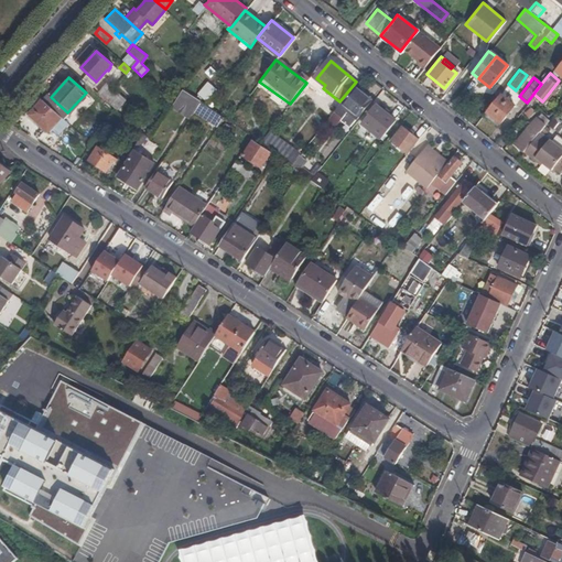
[(201,93),(208,98),(216,88),(208,83),(201,93)]
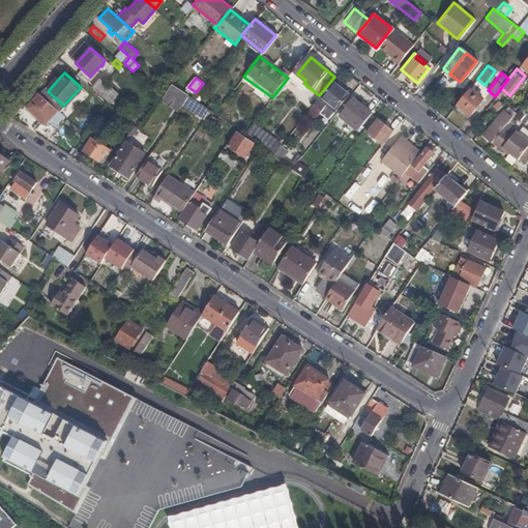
[(489,89),(475,79),(470,85),(484,95),(488,90),(489,89)]
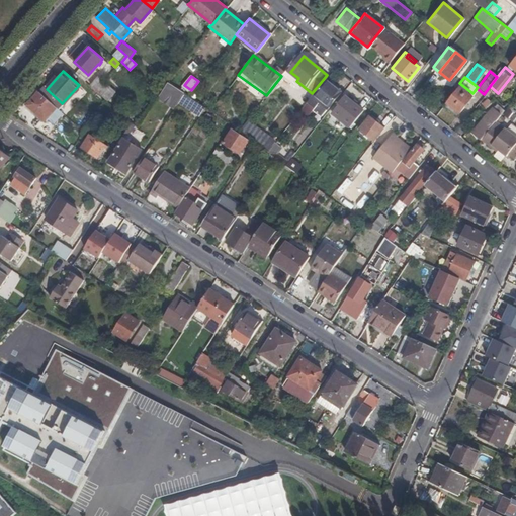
[(325,79),(314,93),(328,105),(339,91),(325,79)]
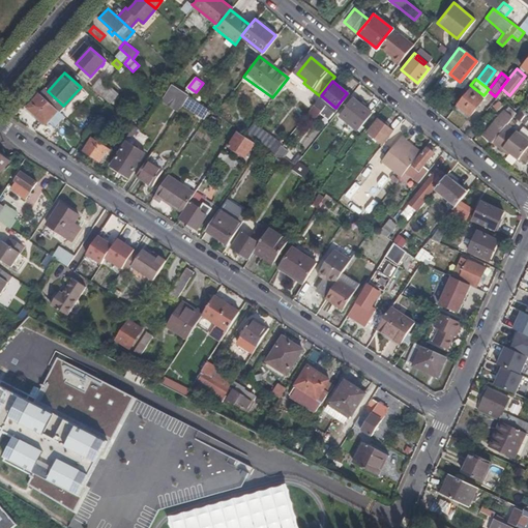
[(181,104),(182,103),(188,93),(172,82),(165,92),(181,104)]
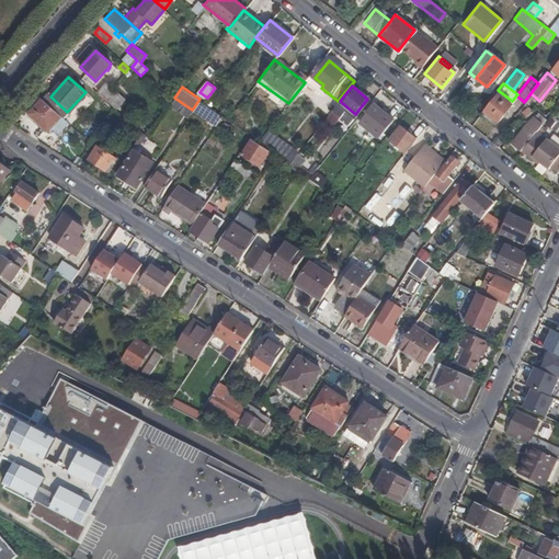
[(98,93),(111,105),(116,100),(103,88),(98,93)]
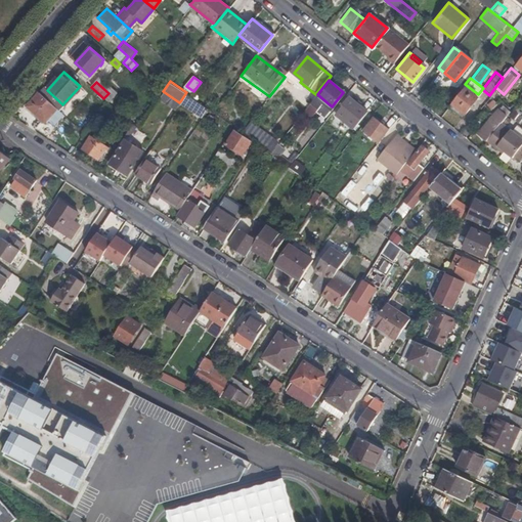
[(450,102),(463,114),(478,94),(465,84),(450,102)]
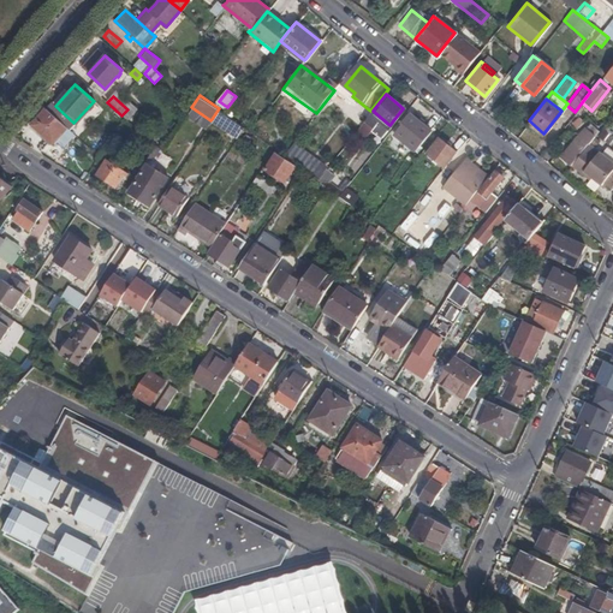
[(66,126),(45,107),(31,123),(52,142),(66,126)]
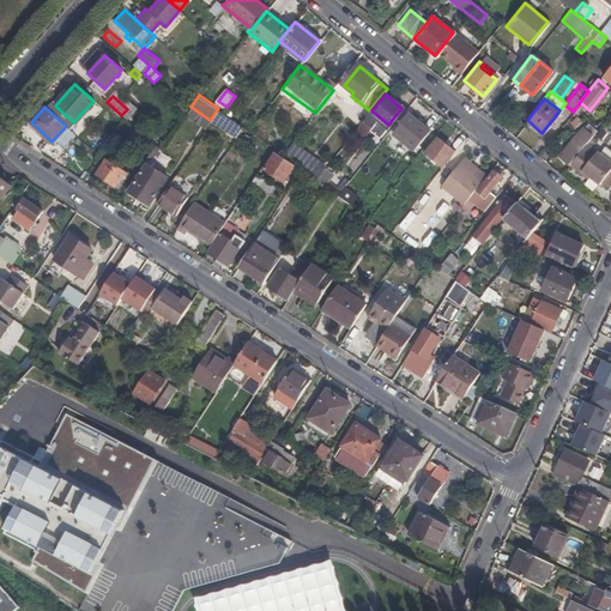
[(235,137),(242,126),(223,112),(218,108),(211,119),(235,137)]
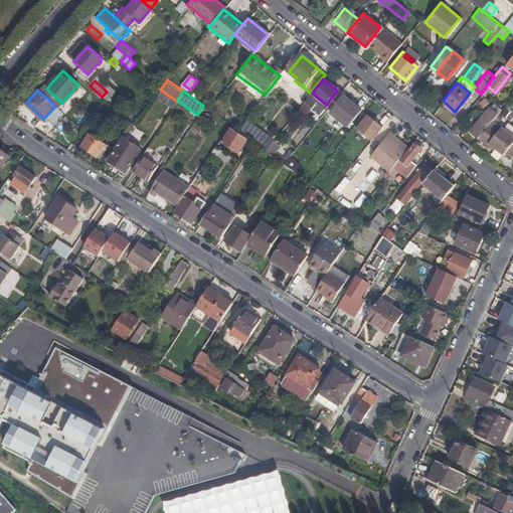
[(326,105),(312,93),(306,101),(311,105),(310,107),(319,114),(326,105)]
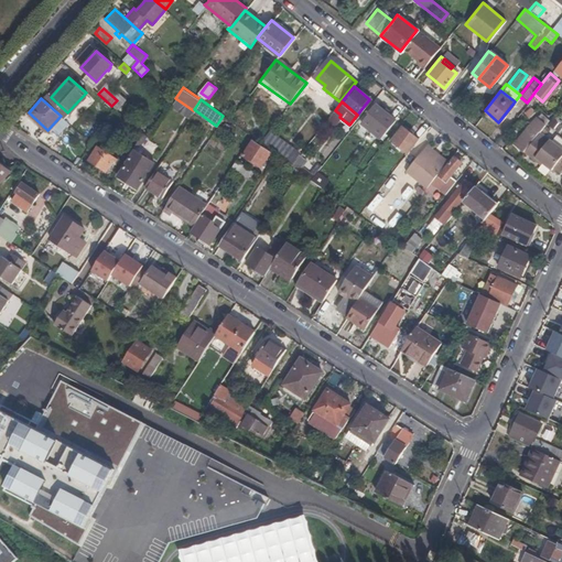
[(367,115),(360,123),(379,138),(395,119),(375,103),(367,112),(367,114),(367,115)]
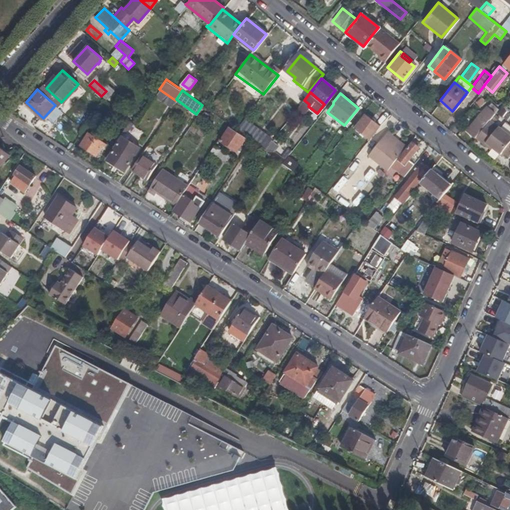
[(440,100),(438,103),(450,113),(452,111),(440,100)]
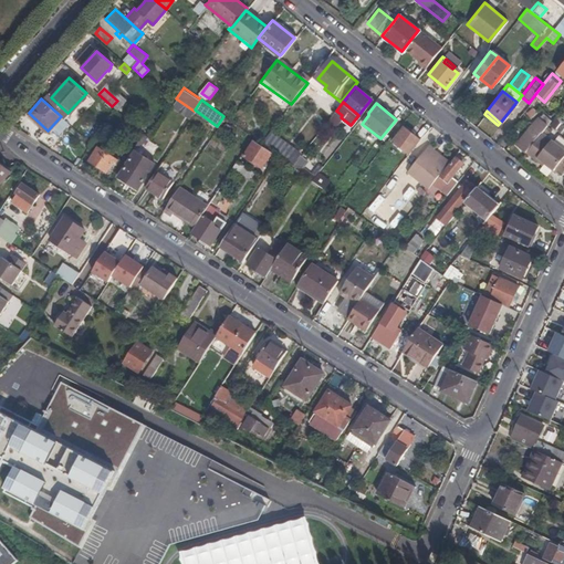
[(541,131),(550,119),(540,112),(514,143),(524,152),(525,150),(536,137),(541,131)]
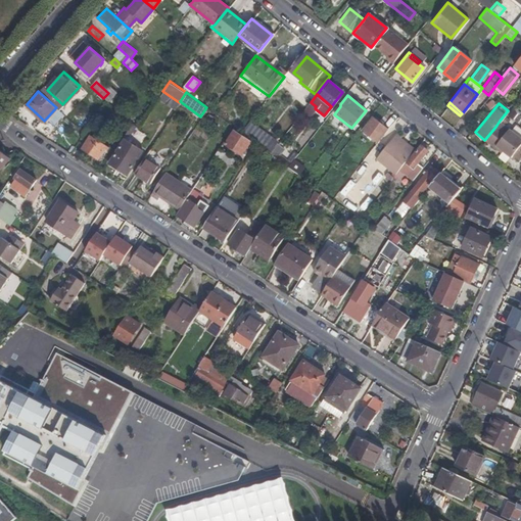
[(520,113),(513,107),(508,114),(517,122),(520,115),(520,113)]
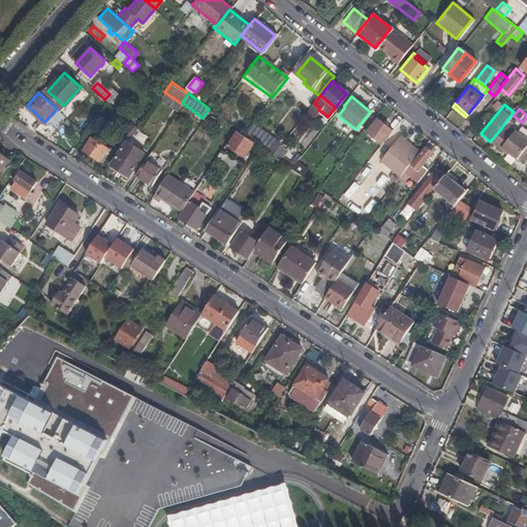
[(382,142),(392,130),(377,118),(367,129),(382,142)]
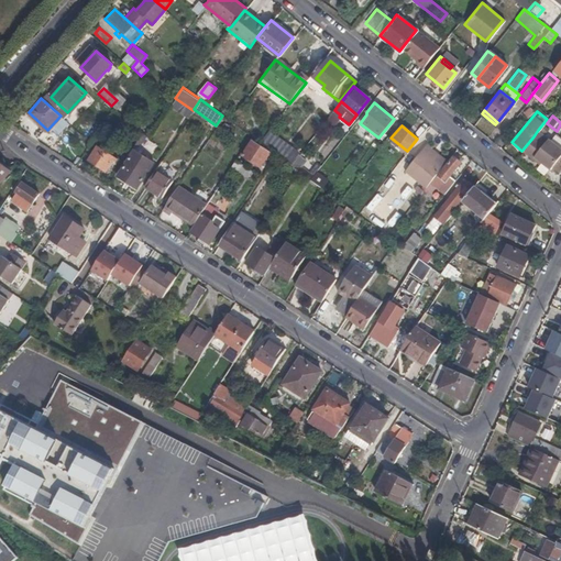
[(298,168),(306,157),(268,129),(260,141),(298,168)]
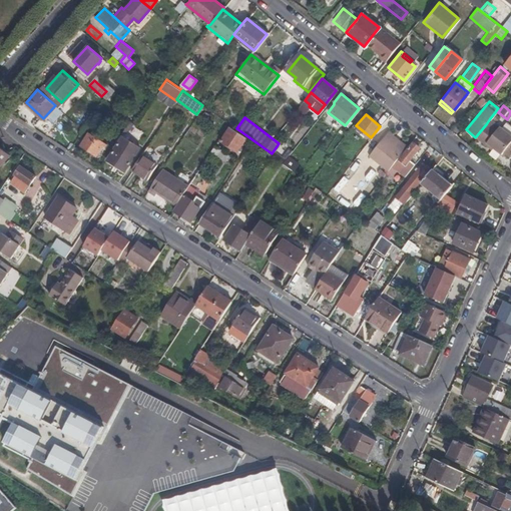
[(510,134),(490,118),(486,124),(476,136),(491,147),(500,154),(502,151),(508,156),(510,151),(510,134)]
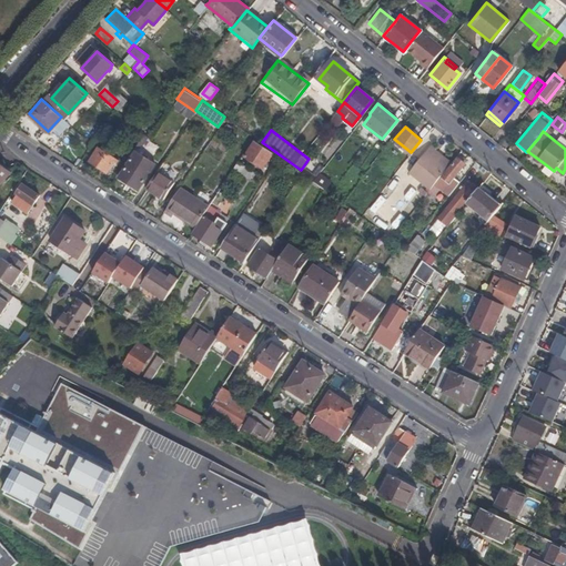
[(90,143),(87,150),(93,154),(89,161),(105,172),(112,161),(115,163),(118,159),(99,147),(105,137),(98,132),(90,143)]
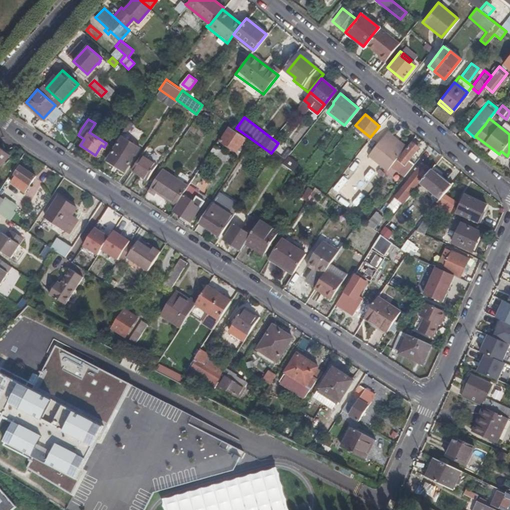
[(228,126),(220,140),(236,150),(244,137),(228,126)]
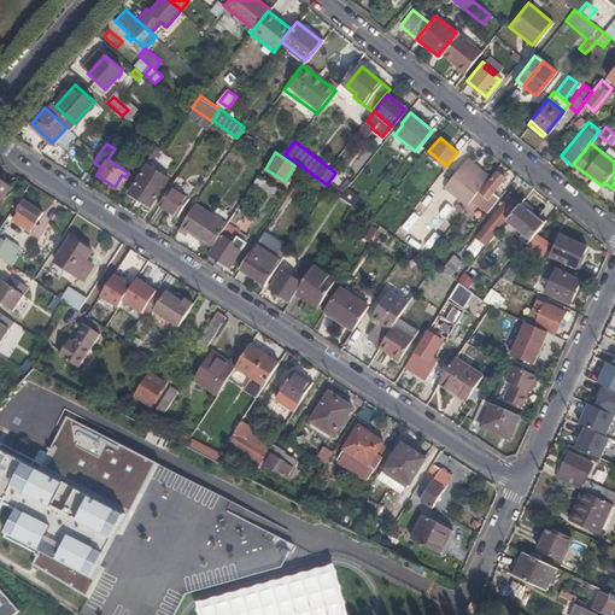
[(482,183),(484,181),(462,163),(443,186),(462,203),(460,206),(462,209),(469,199),(482,183)]
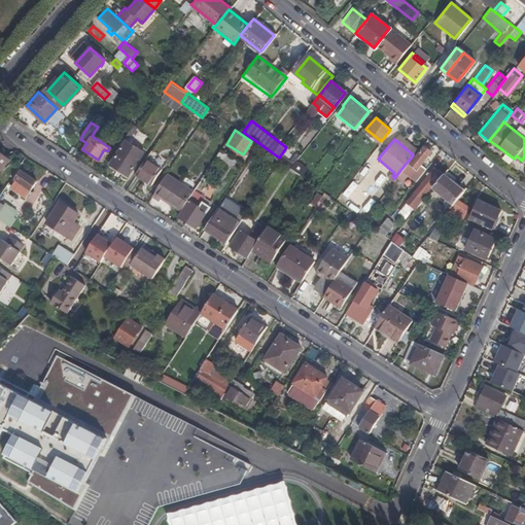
[(142,150),(125,140),(109,164),(127,175),(142,150)]
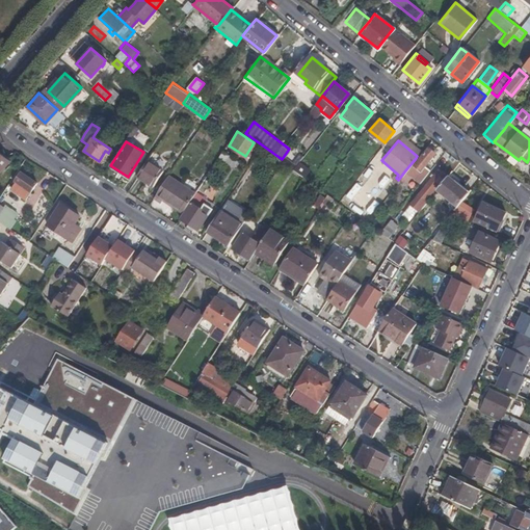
[(493,142),(493,143),(508,155),(509,153),(494,141),(493,142)]
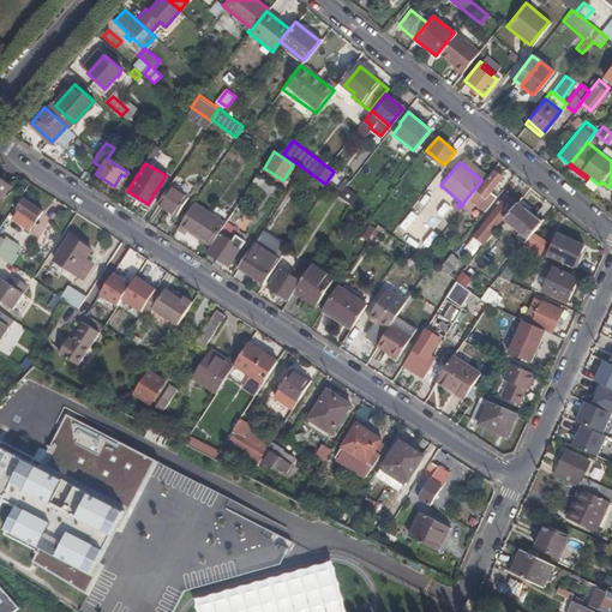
[(467,198),(460,208),(466,213),(473,204),(483,211),(496,196),(489,190),(501,175),(492,169),(481,184),(480,183),(467,198)]
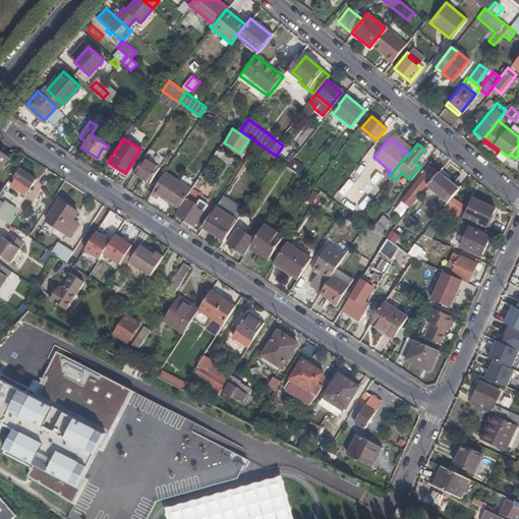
[(142,157),(159,167),(164,158),(150,148),(142,157)]
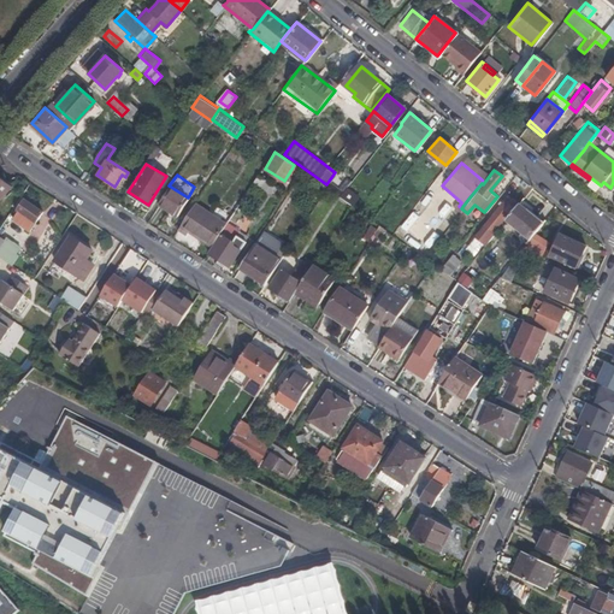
[(271,194),(276,187),(257,175),(252,182),(271,194)]
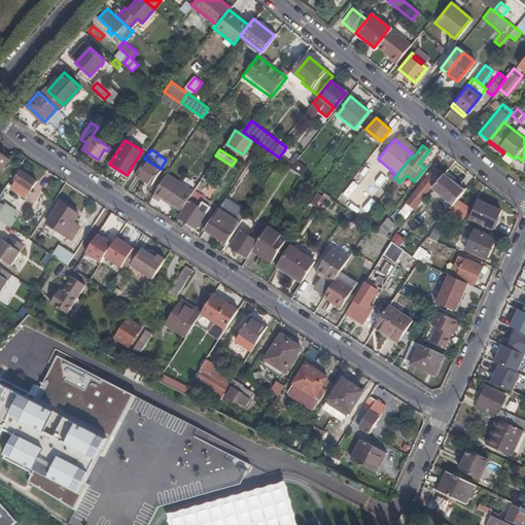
[(0,169),(10,160),(0,152),(0,169)]
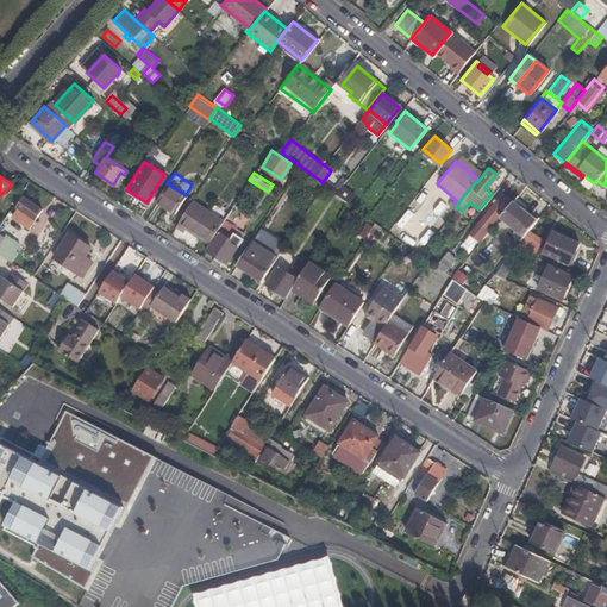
[(437,212),(442,207),(430,196),(439,187),(431,179),(411,200),(420,211),(427,202),(437,212)]
